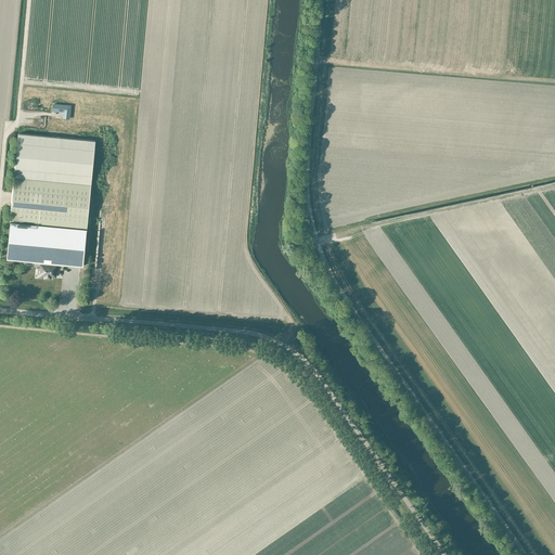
[(53,104),(52,111),(63,112),(63,118),(69,118),(71,107),(64,106),(64,105),(53,104)]
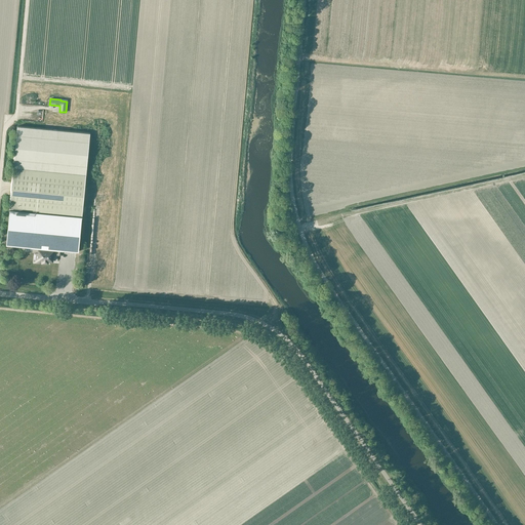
[(17,126),(13,167),(86,174),(86,173),(90,133),(65,130),(17,126)]
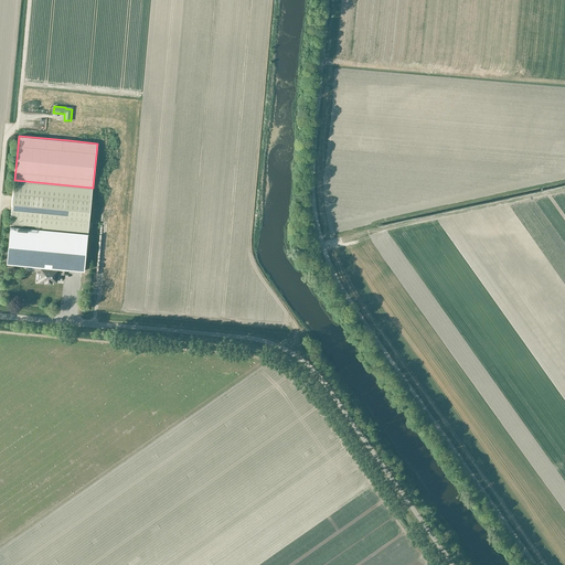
[(14,180),(10,224),(78,231),(88,232),(91,205),(93,188),(14,180)]
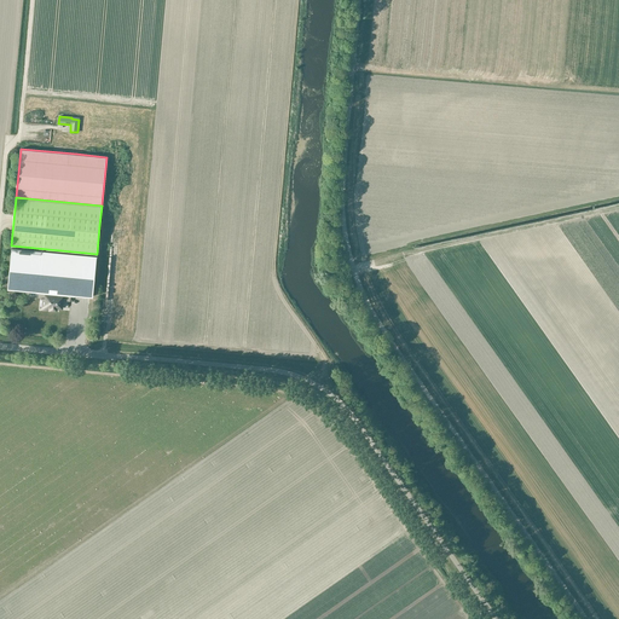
[(11,247),(7,288),(41,291),(70,294),(93,296),(97,255),(11,247)]
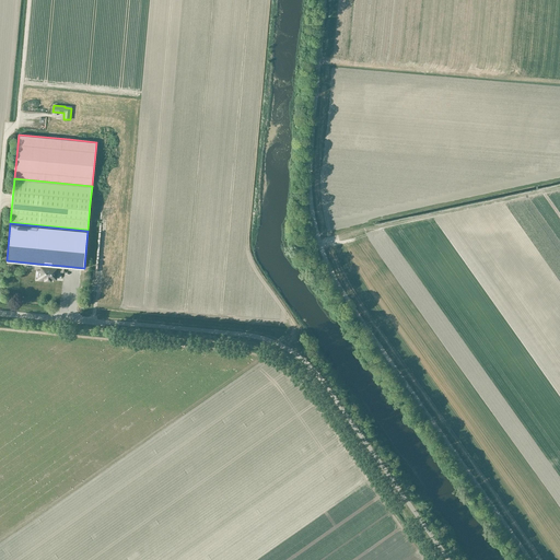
[(37,264),(36,268),(38,268),(41,268),(41,270),(42,270),(41,278),(45,279),(51,280),(51,278),(56,278),(57,271),(57,270),(59,270),(59,271),(63,271),(63,266),(37,264)]
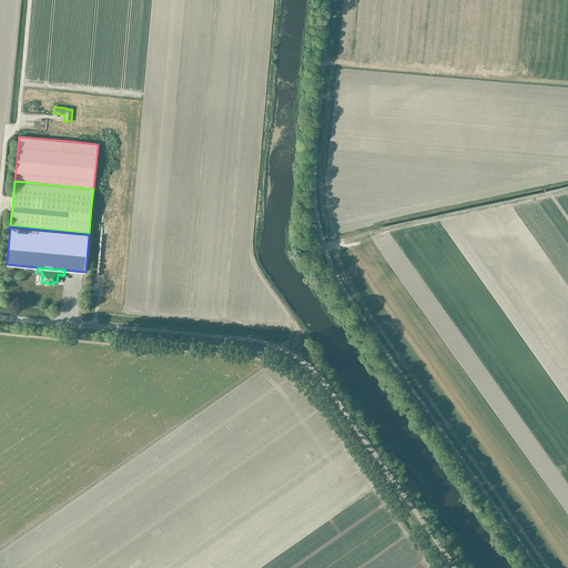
All buildings are outlined.
